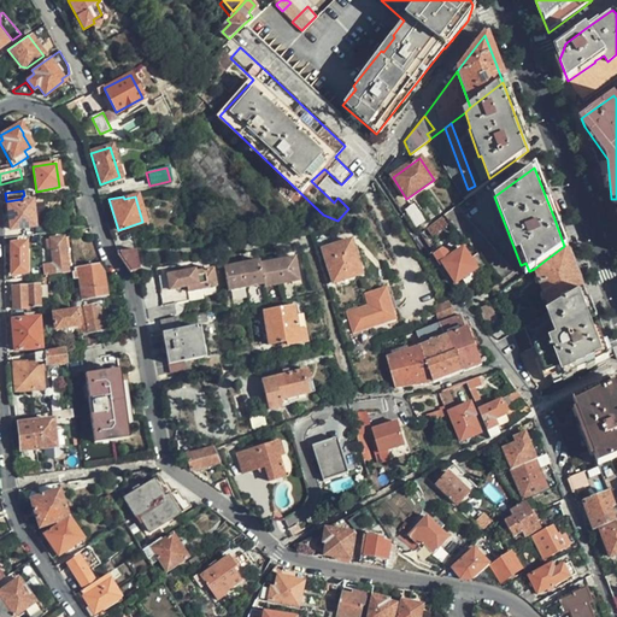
[(33,227),(30,201),(6,205),(7,218),(9,230),(33,227)]
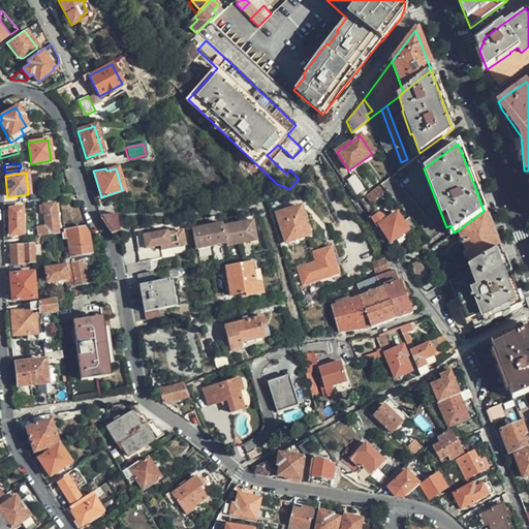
[(438,234),(391,177),(380,184),(428,241),(438,234)]
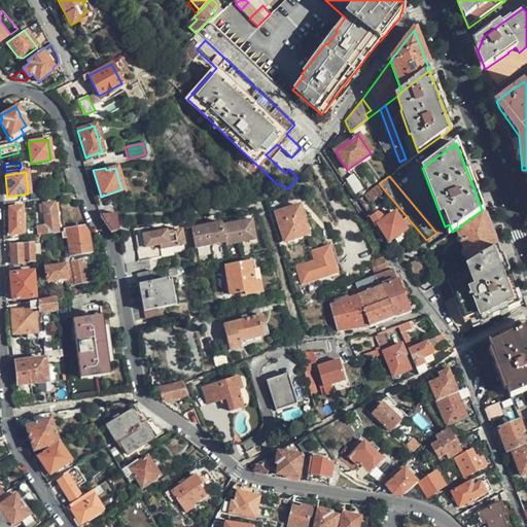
[(377,185),(363,196),(369,202),(381,192),(377,185)]
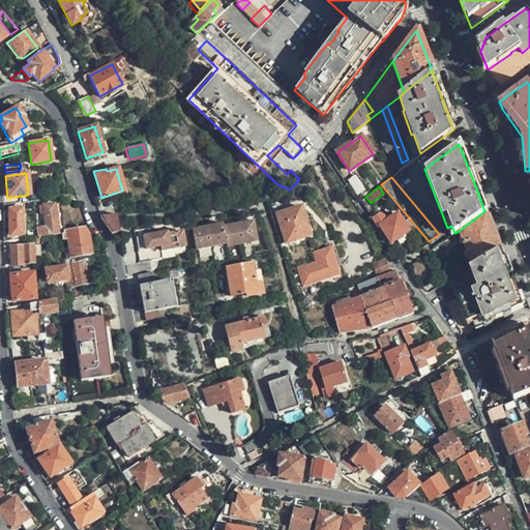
[(107,198),(95,202),(98,214),(111,208),(107,198)]
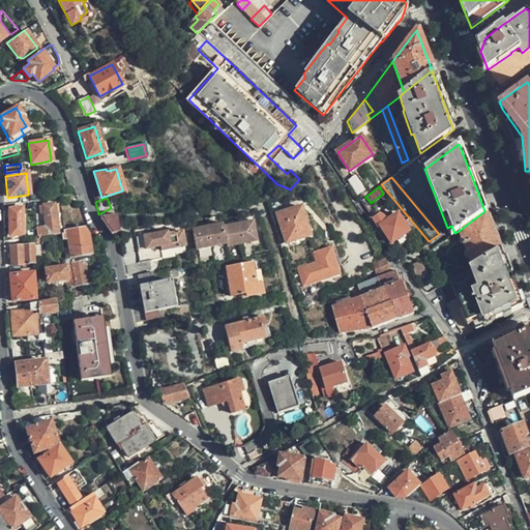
[(36,237),(57,234),(54,204),(39,205),(41,228),(35,229),(36,237)]
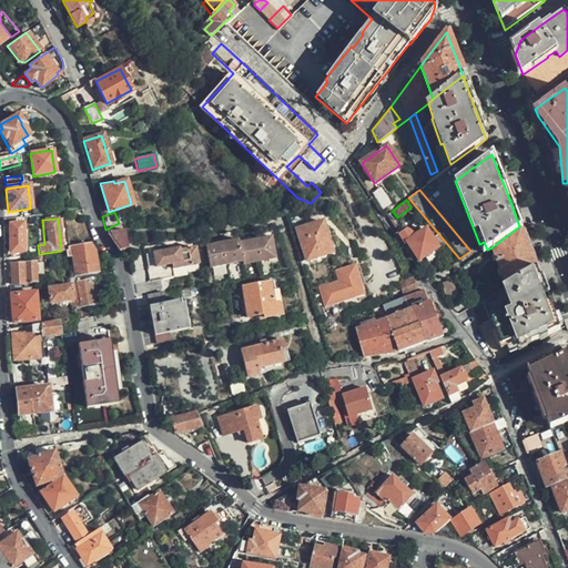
[(331,253),(321,223),(295,230),(304,261),(331,253)]
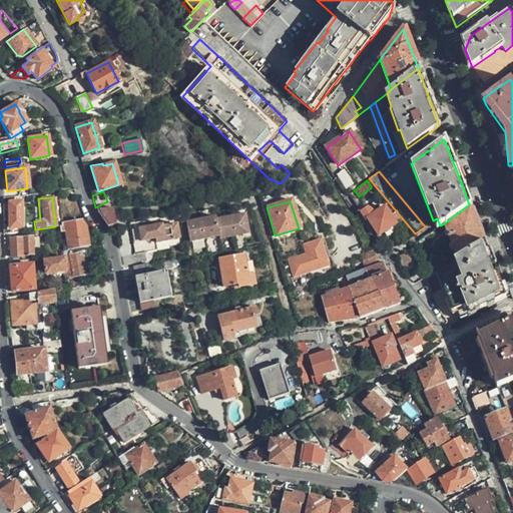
[(21,226),(19,202),(8,203),(9,228),(21,226)]
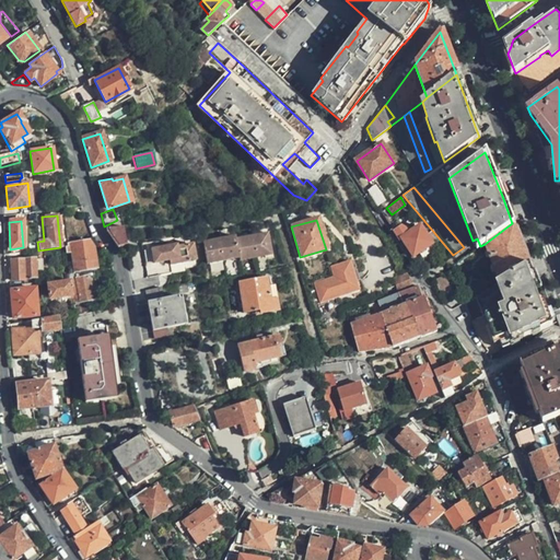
[(512,223),(485,244),(499,280),(527,263),(520,243),(512,223)]
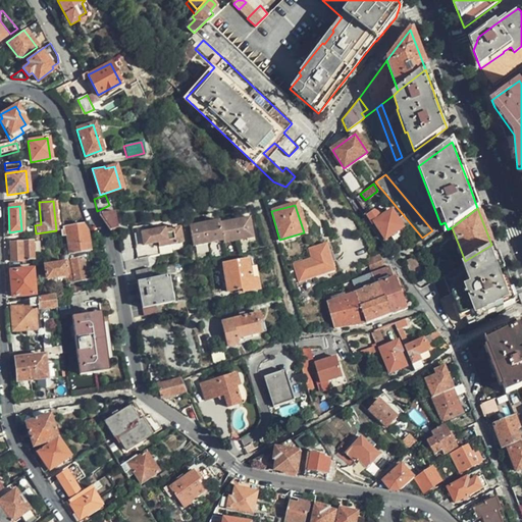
[(109,229),(117,228),(113,211),(99,210),(98,214),(109,229)]
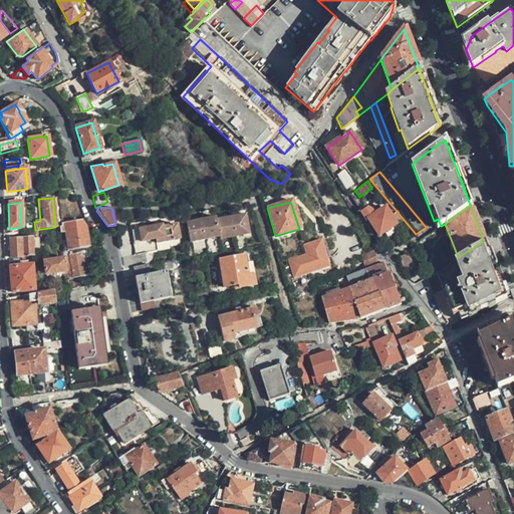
[(368,208),(361,213),(366,221),(368,219),(378,235),(396,224),(386,208),(373,215),(368,208)]
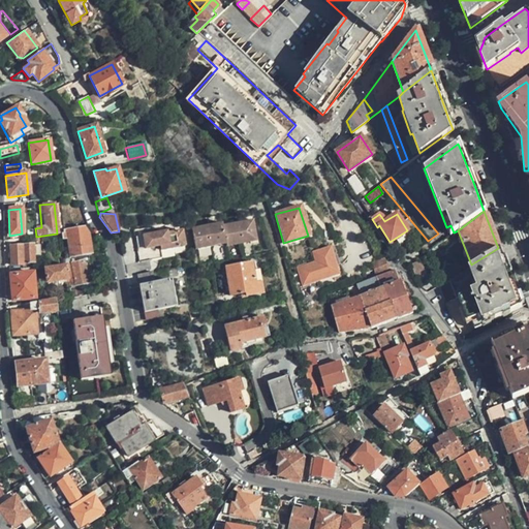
[(242,243),(239,223),(209,229),(208,226),(191,229),(194,249),(211,246),(212,249),(242,243)]
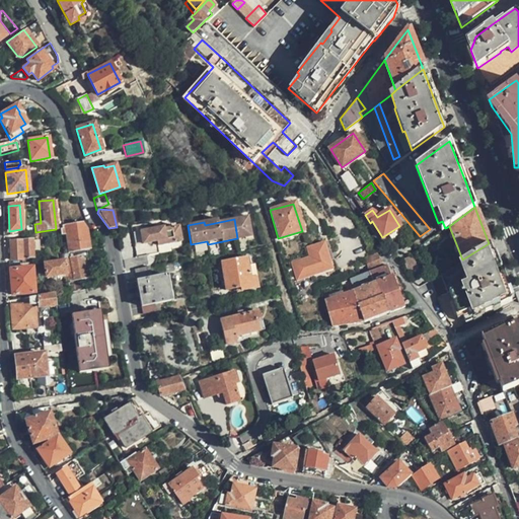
[(85,229),(80,222),(62,225),(62,227),(59,228),(60,234),(65,233),(68,253),(80,250),(94,247),(92,237),(86,238),(85,229)]
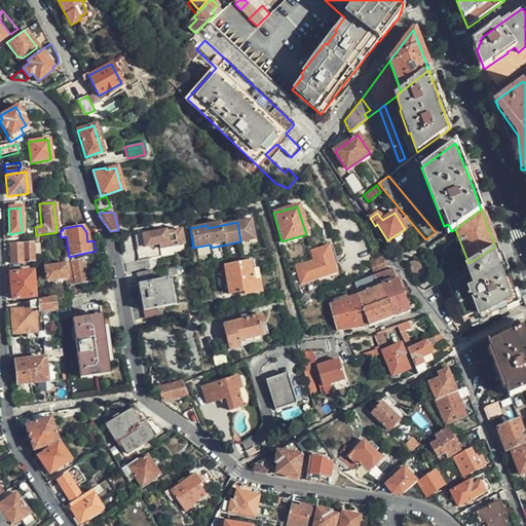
[(164,232),(143,234),(145,249),(153,248),(153,251),(182,247),(180,232),(165,233),(164,232)]
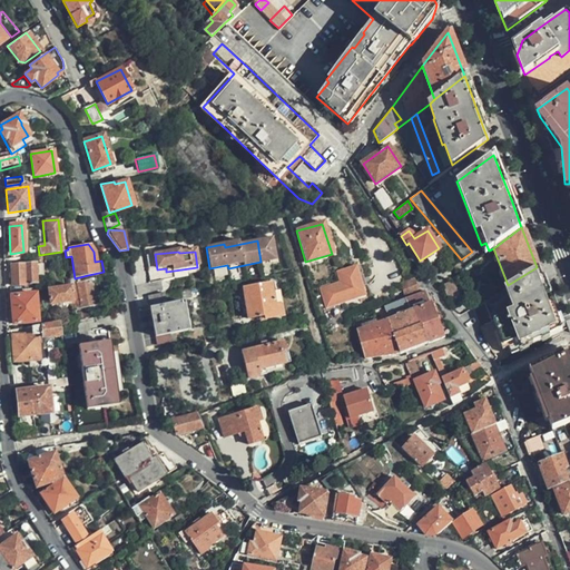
[(11,281),(12,294),(23,293),(23,285),(36,284),(33,264),(10,265),(11,281)]
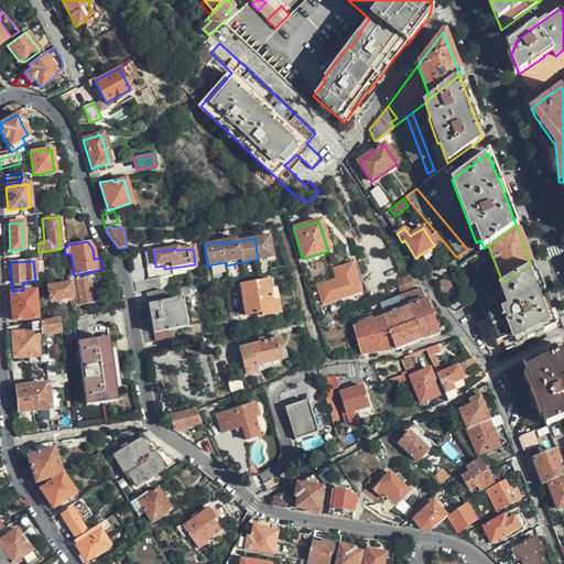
[(357,280),(353,263),(333,269),(336,280),(316,285),(322,305),(325,304),(338,300),(361,293),(357,280)]
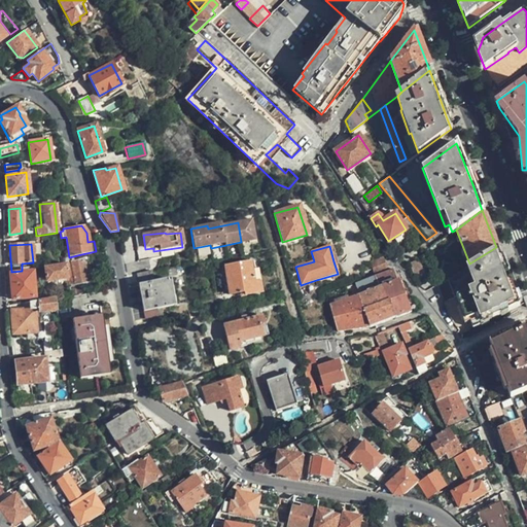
[(496,247),(469,264),(465,267),(473,288),(455,295),(465,319),(468,318),(472,328),(481,324),(479,320),(491,315),(492,318),(518,304),(508,279),(496,247)]
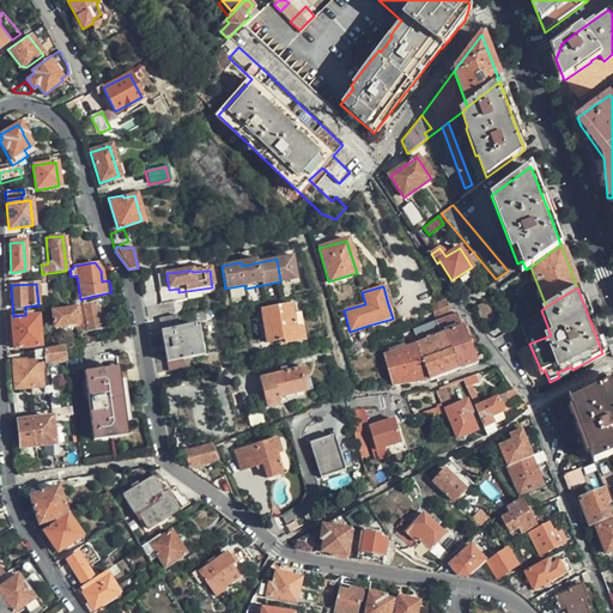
[(101,327),(95,296),(80,299),(82,307),(76,308),(78,323),(79,329),(86,328),(86,331),(101,327)]
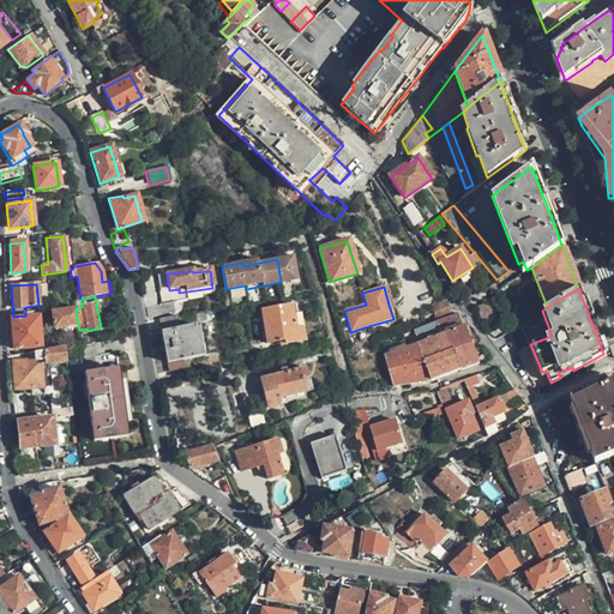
[(434,320),(451,314),(445,300),(429,305),(434,320)]
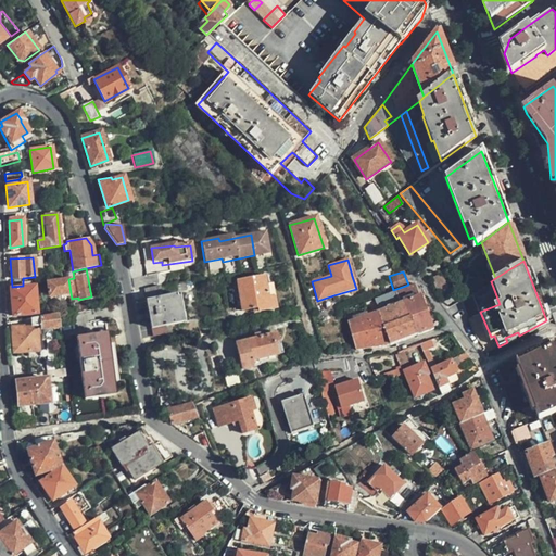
[(268,297),(264,275),(236,280),(237,288),(241,311),(256,308),(257,312),(276,308),(274,297),(268,297)]
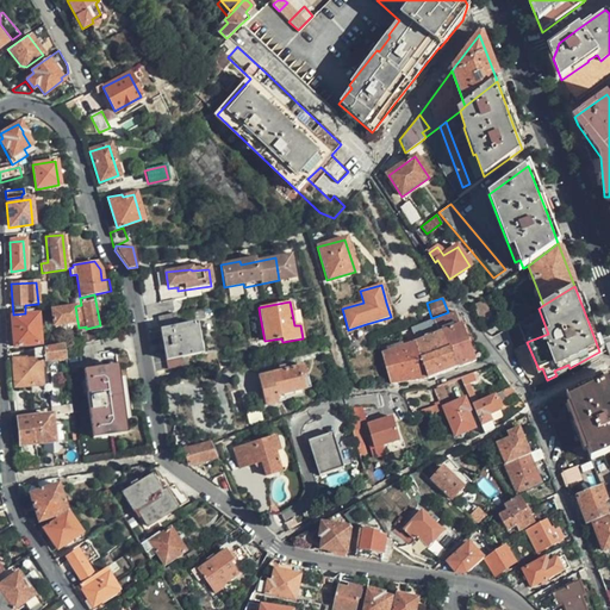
[(75,306),(50,310),(53,325),(78,322),(75,306)]
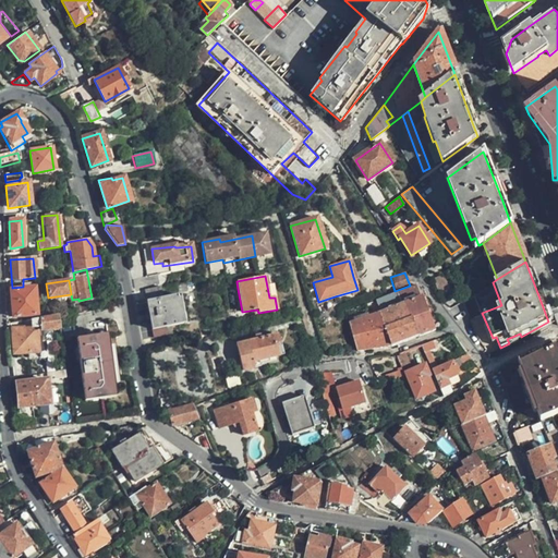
[(417,284),(396,292),(399,304),(407,302),(419,336),(434,330),(417,284)]
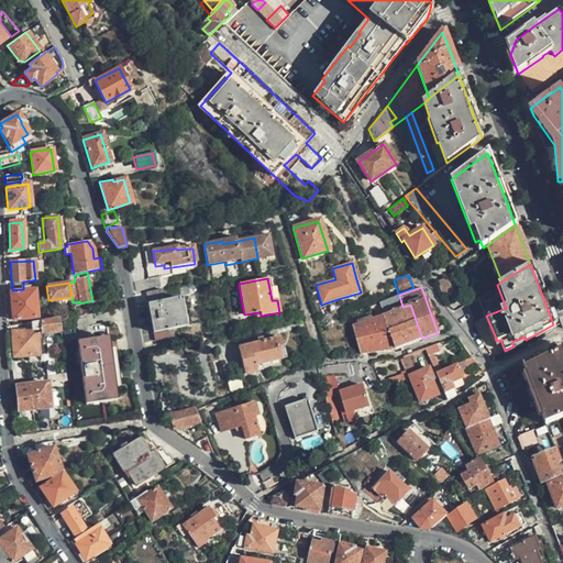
[(12,321),(35,318),(34,291),(10,294),(10,301),(12,321)]
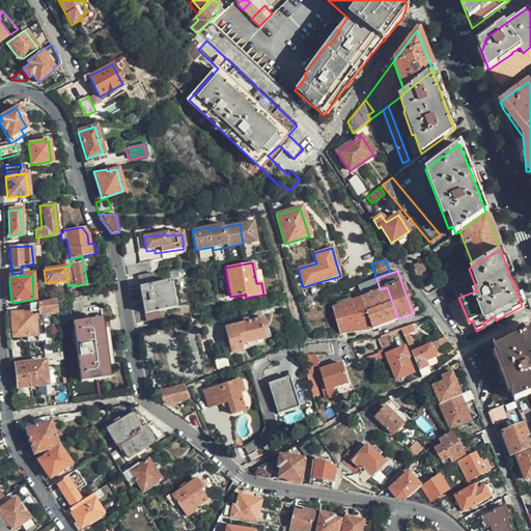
[(151,282),(149,276),(136,279),(137,285),(151,282)]
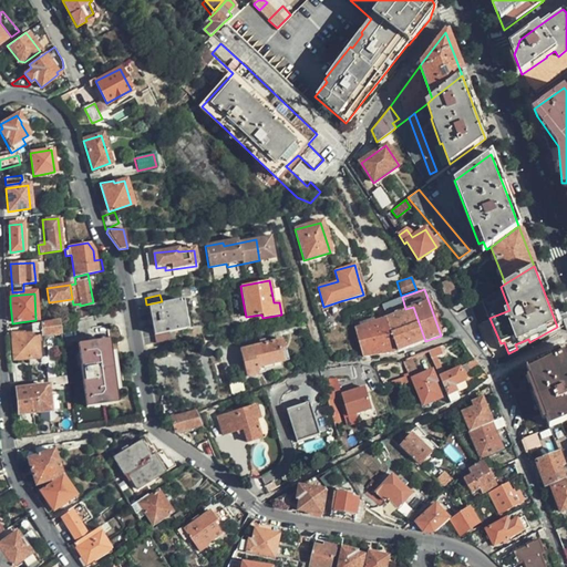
[(402,297),(382,306),(385,317),(397,351),(398,351),(425,341),(413,307),(405,309),(402,297)]
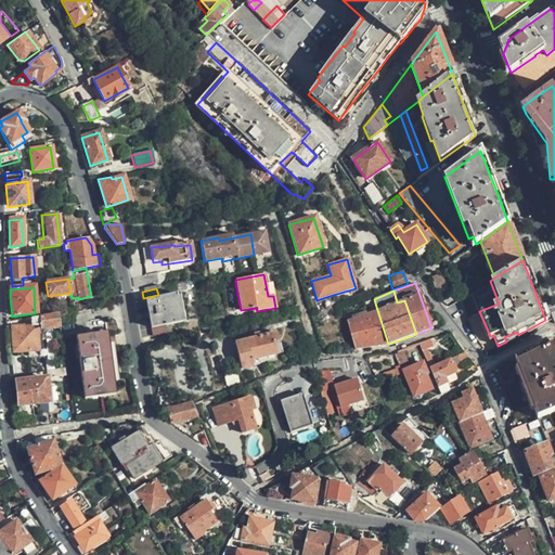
[(182,321),(177,294),(144,300),(152,336),(166,333),(164,325),(182,321)]
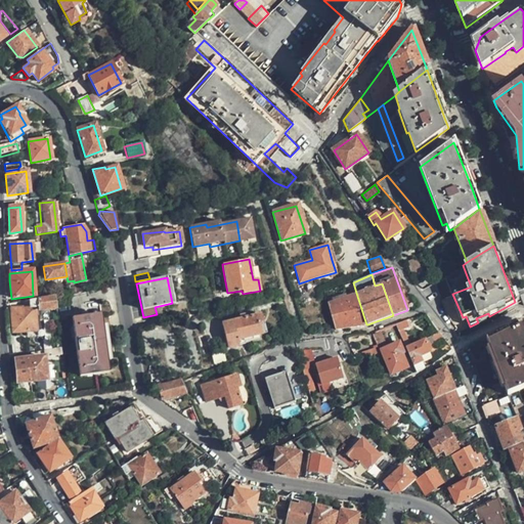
[(314,278),(302,282),(303,288),(316,285),(314,278)]
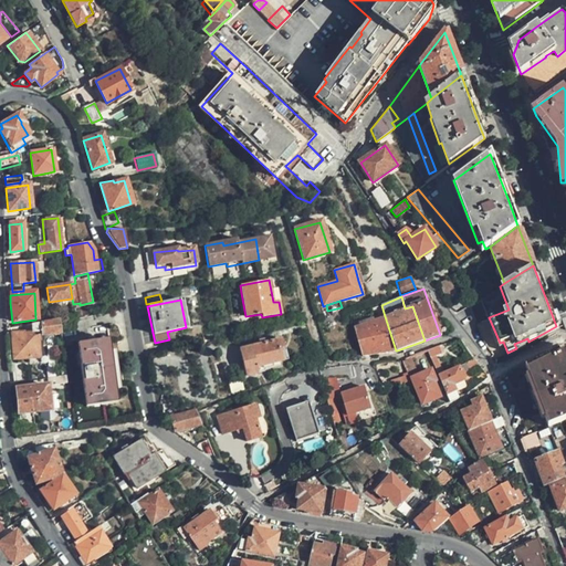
[(396,350),(385,316),(353,328),(360,356),(396,350)]
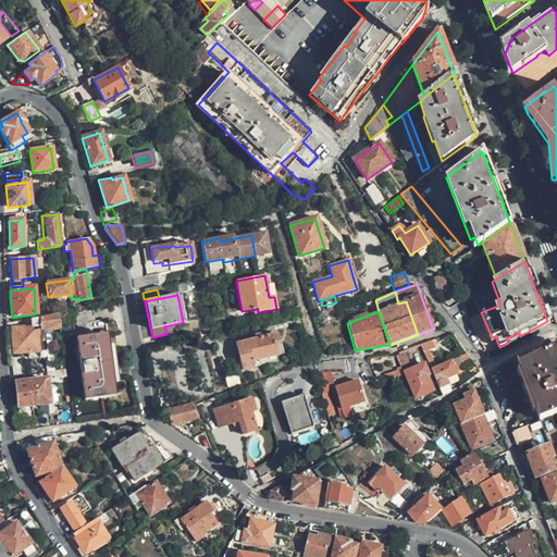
[(32,329),(35,327),(40,327),(40,332),(59,330),(57,317),(32,320),(32,323),(32,329)]
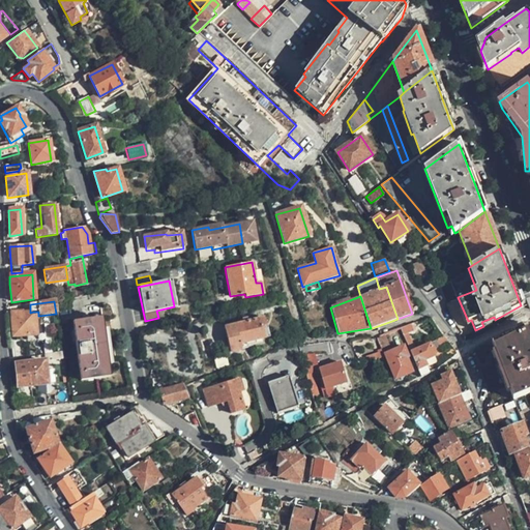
[(30,313),(10,314),(12,336),(35,335),(33,312),(30,313)]
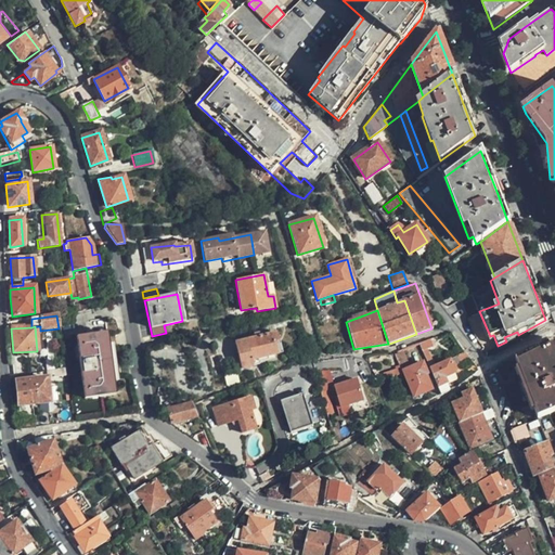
[(113,377),(107,336),(106,335),(89,338),(88,334),(75,336),(85,401),(99,399),(98,394),(115,391),(113,377)]
